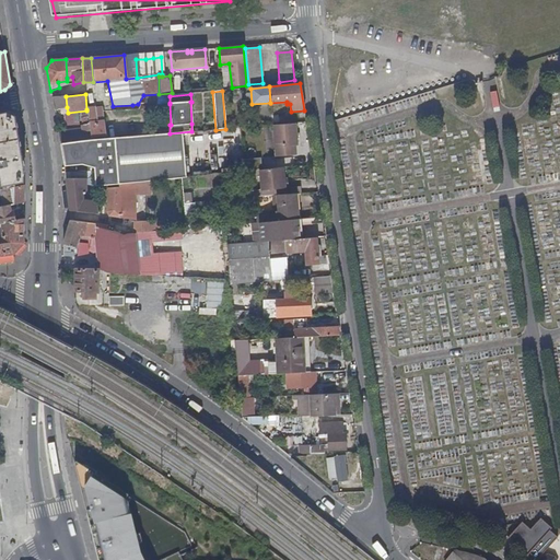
[(51,97),(54,111),(67,107),(66,96),(51,97)]
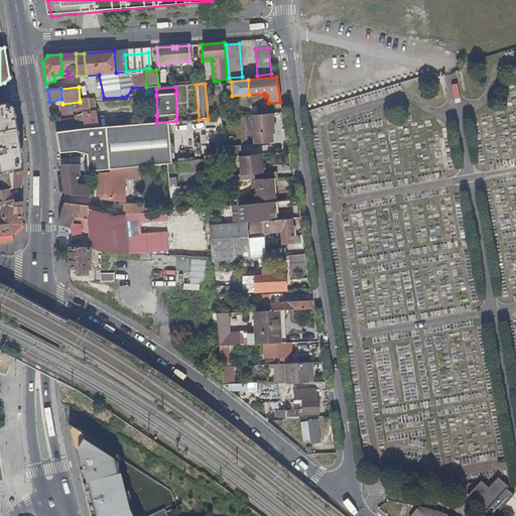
[(82,121),(83,127),(98,126),(94,102),(88,103),(88,100),(84,100),(80,101),(80,102),(81,108),(81,111),(82,121)]
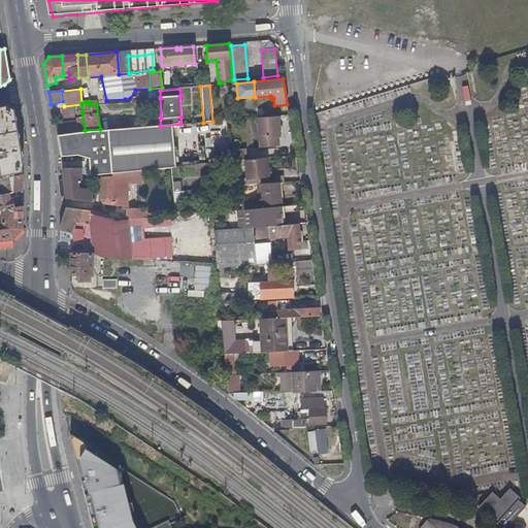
[(8,105),(0,106),(0,175),(22,171),(23,158),(14,109),(8,105)]
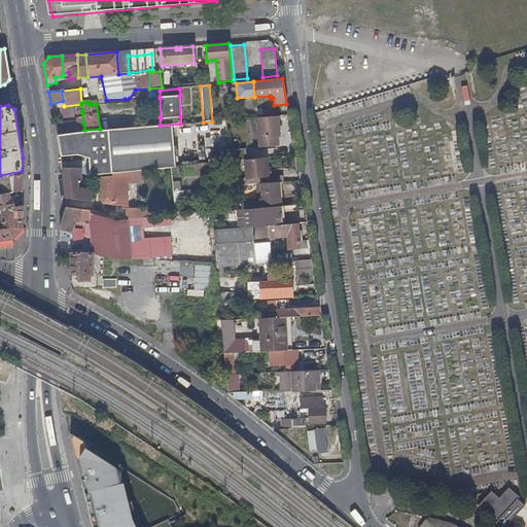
[(280,137),(278,116),(257,118),(259,148),(279,146),(278,137),(280,137)]
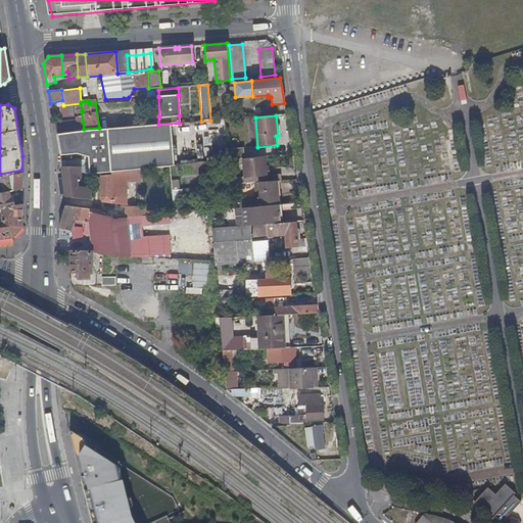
[(78,123),(54,125),(55,133),(56,133),(85,131),(85,130),(84,129),(83,123),(78,123)]
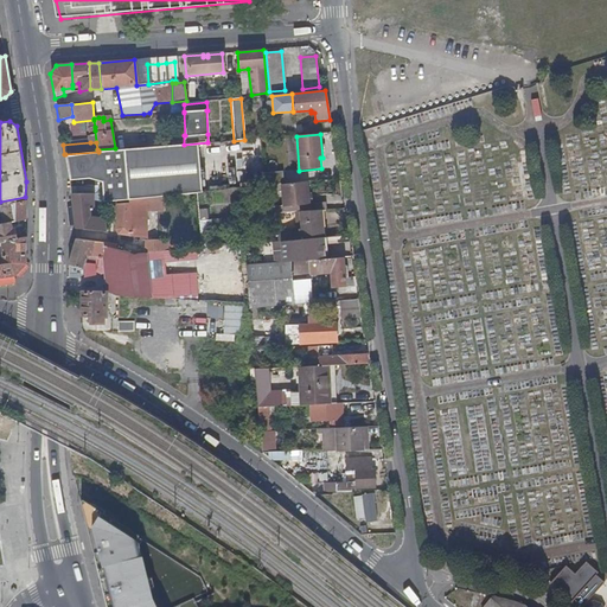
[(145,198),(197,193),(198,192),(196,144),(123,149),(125,176),(104,178),(101,181),(102,203),(131,199),(145,198)]
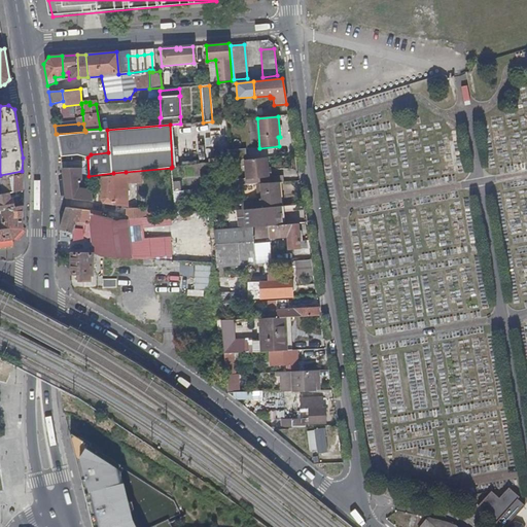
[(85,132),(57,134),(61,156),(68,156),(76,155),(86,157),(88,157),(91,154),(108,152),(107,130),(100,130),(85,131),(85,132)]
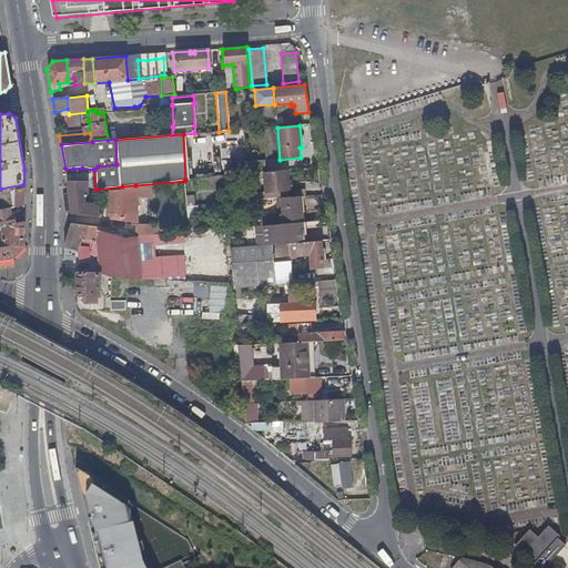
[(247,161),(247,171),(264,172),(264,162),(247,161)]
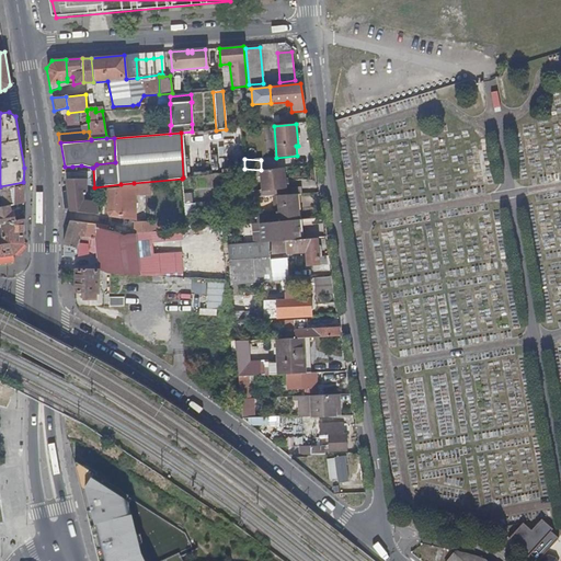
[(284,180),(283,168),(260,171),(261,192),(282,190),(282,181),(284,180)]
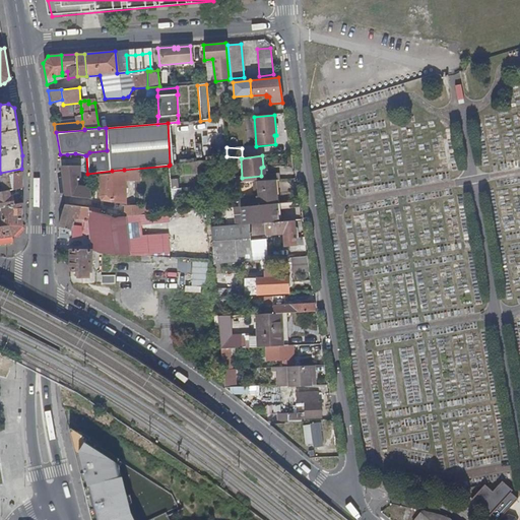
[(79,167),(61,167),(65,195),(90,198),(89,188),(88,187),(87,177),(79,178),(79,167)]
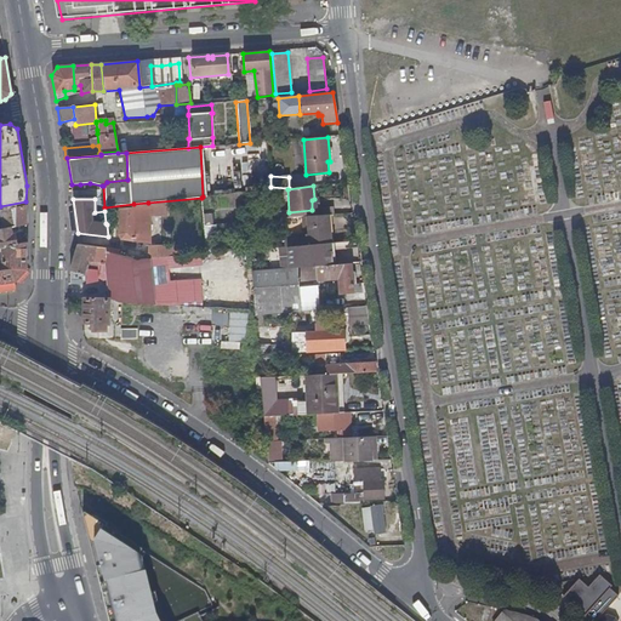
[(149,241),(148,203),(134,204),(132,208),(120,209),(119,235),(121,239),(149,241)]
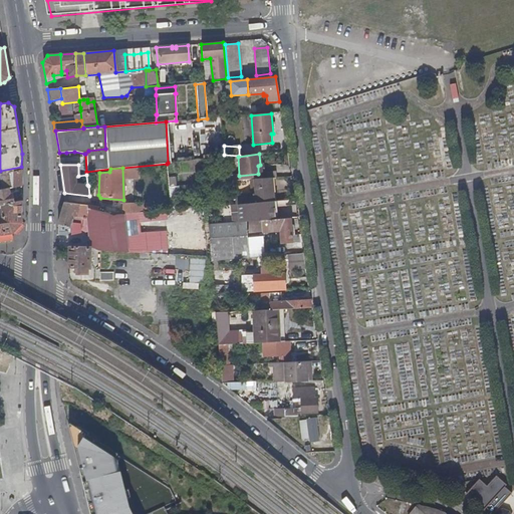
[(21,187),(21,172),(0,175),(0,177),(2,190),(8,190),(21,187)]
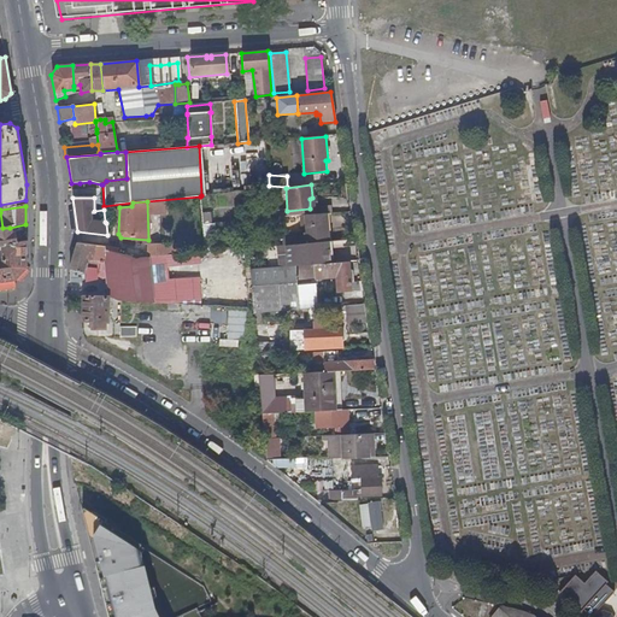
[(325,215),(309,215),(310,234),(292,235),(292,245),(297,245),(305,244),(328,242),(325,215)]
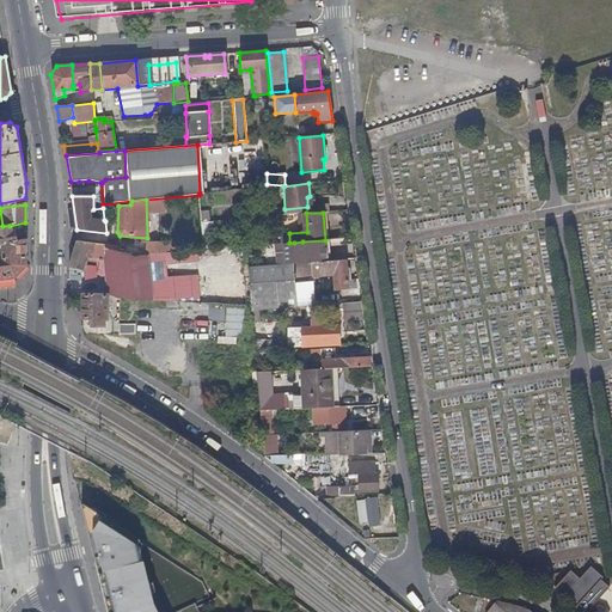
[(10,226),(2,226),(0,226),(0,244),(6,243),(17,242),(14,231),(10,231),(10,226)]
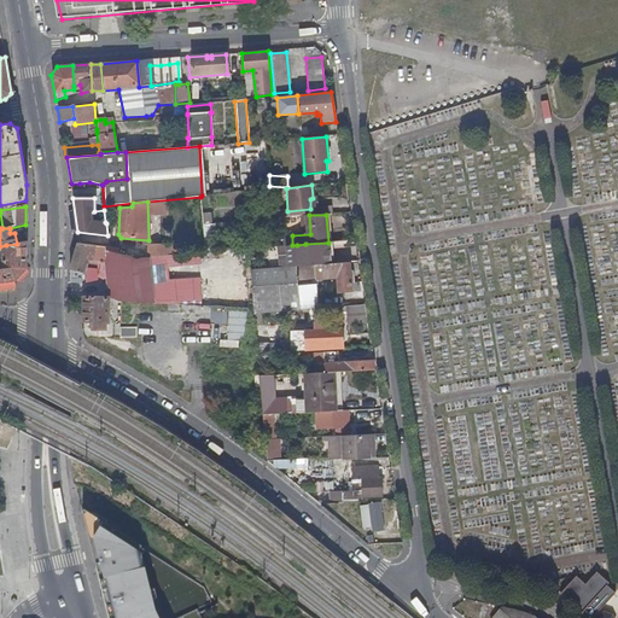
[(25,268),(25,242),(17,244),(6,245),(4,262),(0,262),(0,280),(16,278),(25,268)]
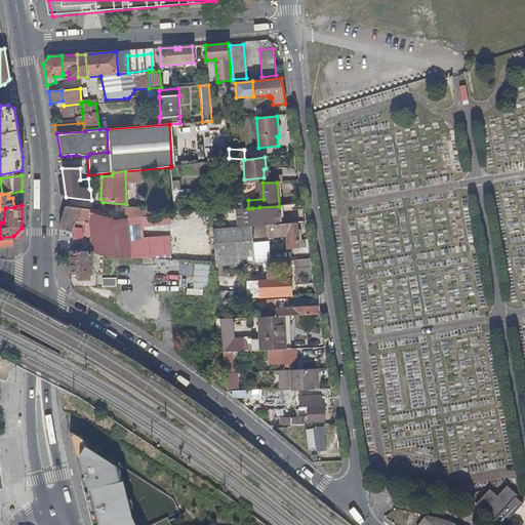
[(259,207),(252,208),(252,227),(283,224),(283,205),(279,206),(259,207)]
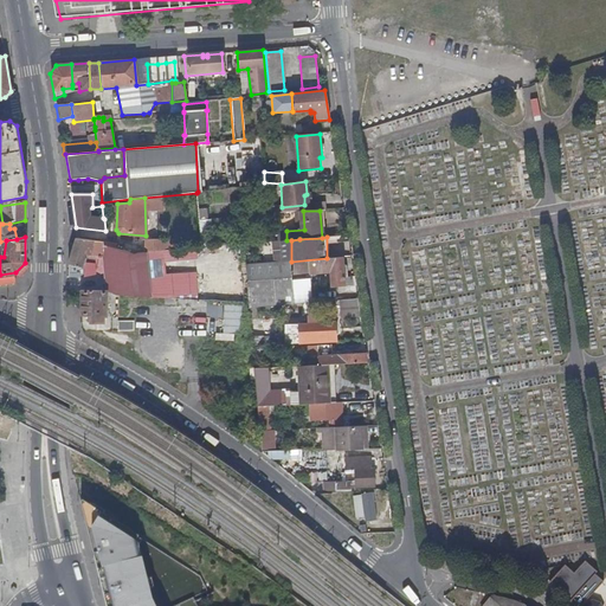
[(103,243),(76,239),(68,265),(69,265),(69,278),(82,278),(81,269),(83,268),(84,263),(104,264),(103,246),(103,243)]
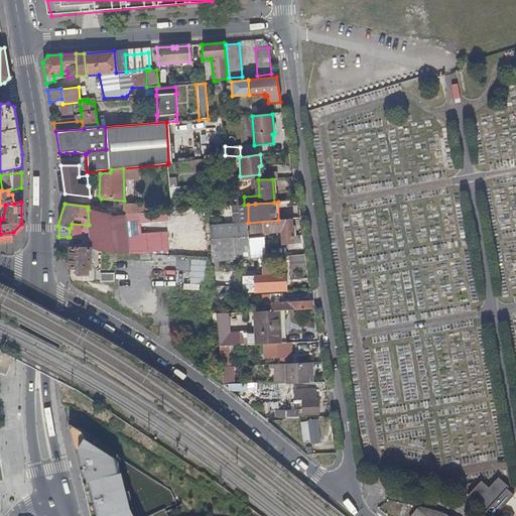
[(124,216),(151,213),(150,205),(123,206),(124,216)]
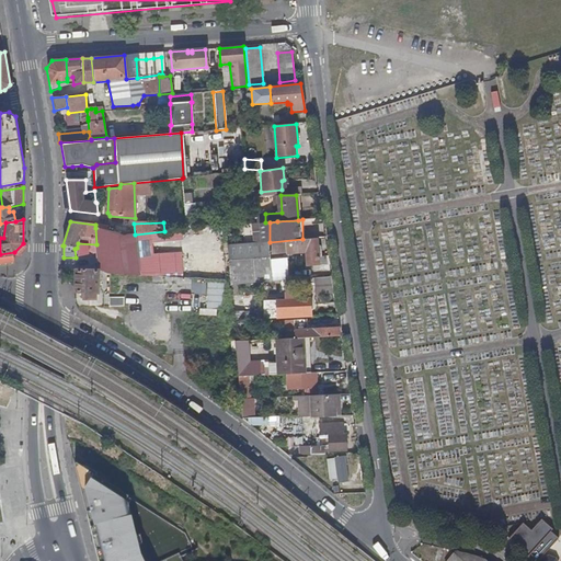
[(107,226),(95,225),(95,228),(99,229),(111,231),(124,235),(132,235),(130,231),(107,226)]
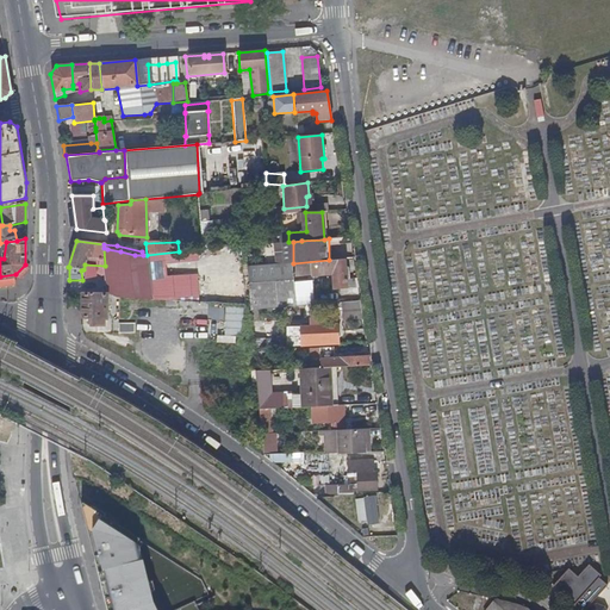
[(104,248),(105,266),(107,294),(116,297),(119,298),(151,300),(147,255),(143,255),(135,255),(120,251),(107,249),(104,248)]
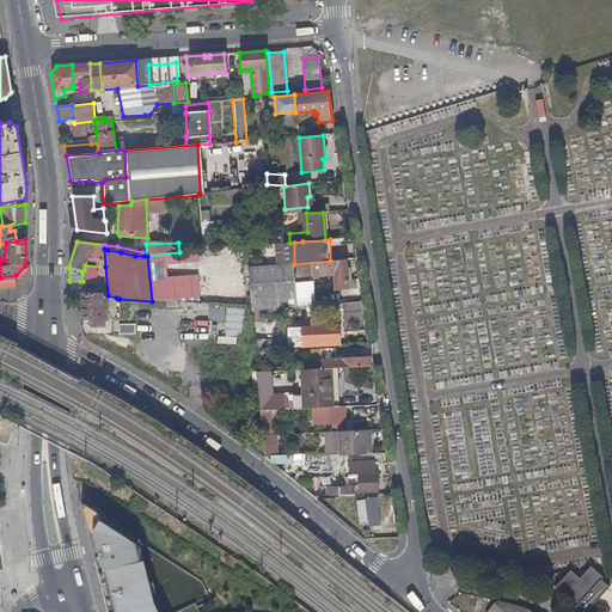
[(346,259),(311,263),(311,276),(334,275),(335,291),(359,289),(357,281),(347,281),(346,259)]
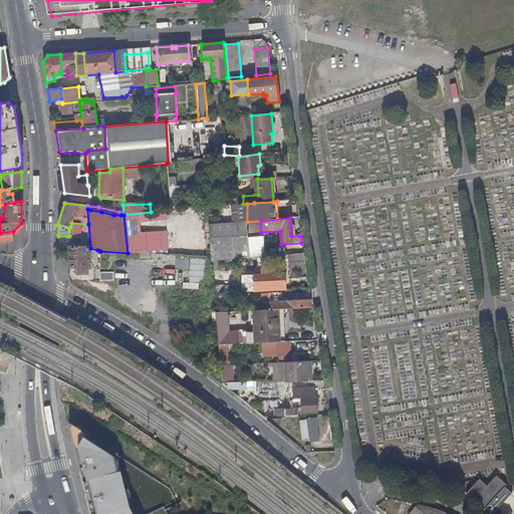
[(87,248),(69,247),(69,268),(75,268),(75,274),(88,273),(88,268),(90,268),(90,248),(87,248)]
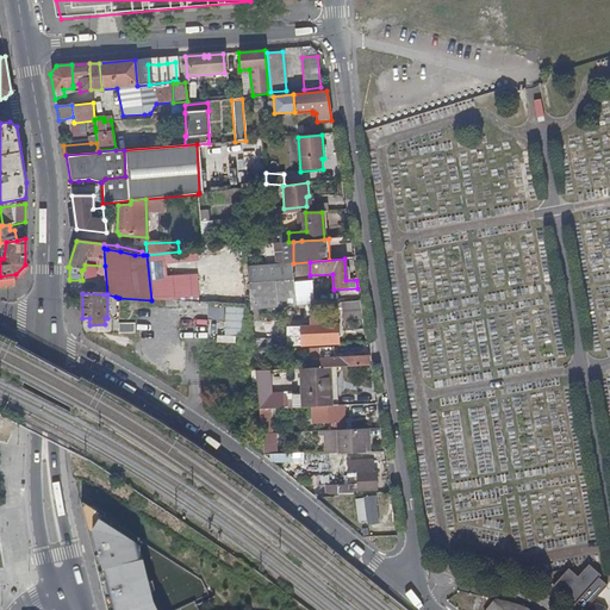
[(361,312),(360,302),(342,303),(343,321),(362,319),(361,312)]
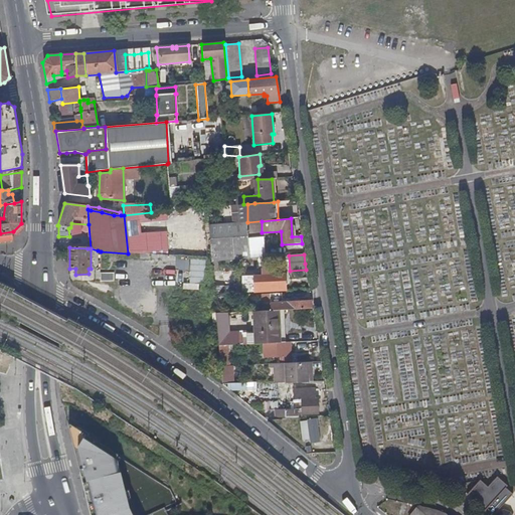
[(203,282),(203,259),(190,259),(189,282),(203,282)]
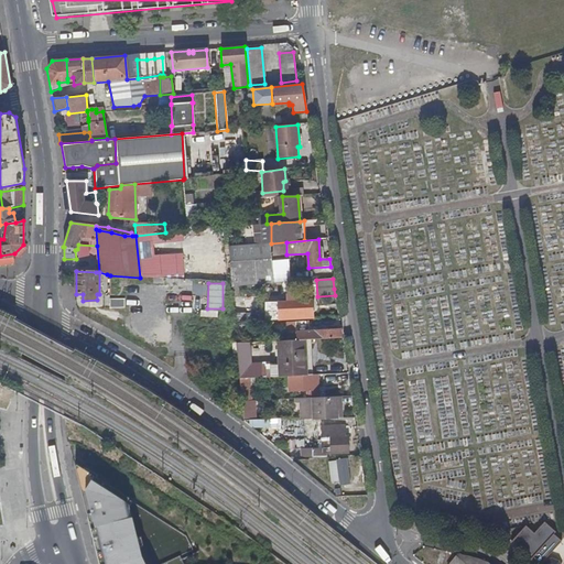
[(105,307),(105,308),(126,308),(125,300),(115,300),(110,299),(110,307),(105,307)]
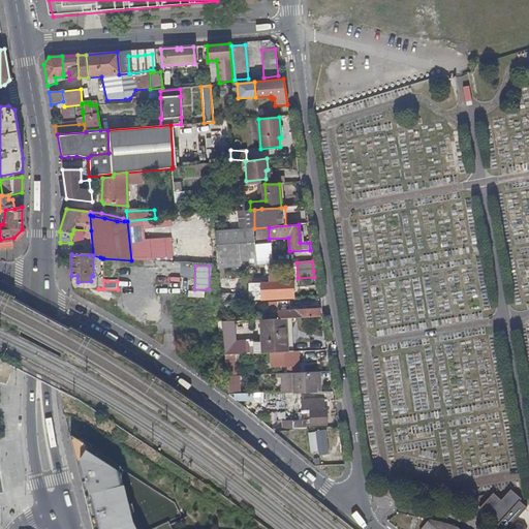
[(260,298),(261,301),(285,300),(285,297),(293,296),(292,282),(250,284),(251,296),(256,294),(256,298),(260,298)]
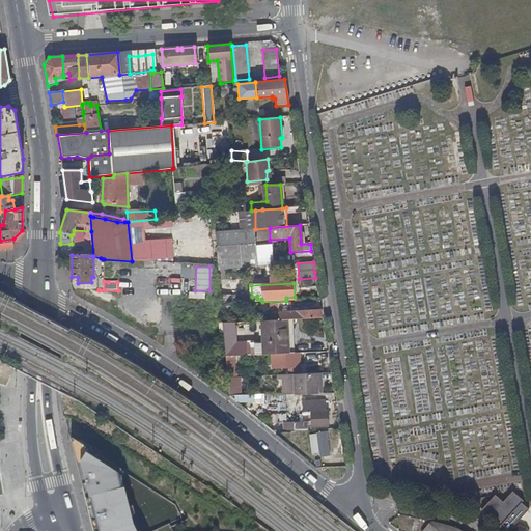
[(290,303),(263,305),(263,322),(291,320),(319,318),(320,318),(320,311),(291,312),(290,303)]
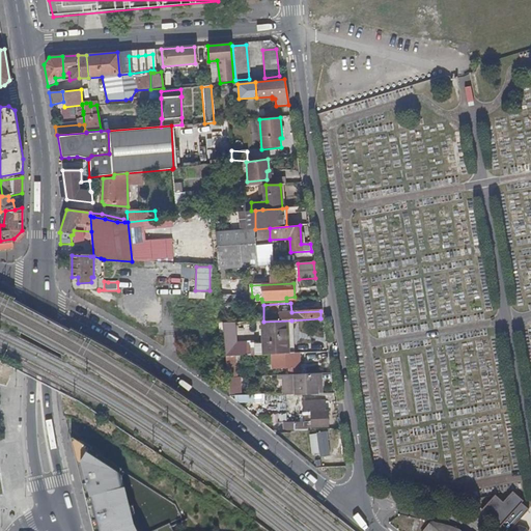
[(261,322),(262,338),(290,337),(289,332),(292,332),(291,320),(263,322),(261,322)]
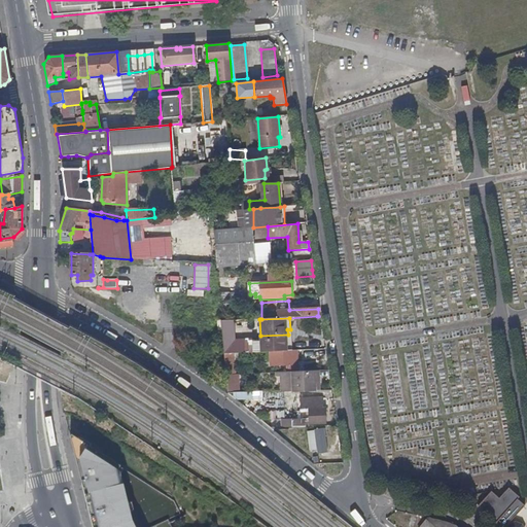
[(288,335),(260,336),(260,351),(280,351),(289,350),(288,335)]
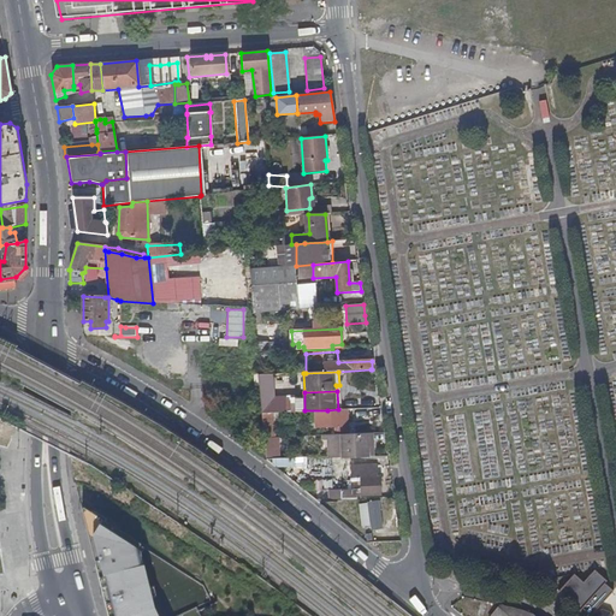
[(347,413),(327,413),(329,426),(332,426),(333,434),(341,434),(347,434),(347,413)]
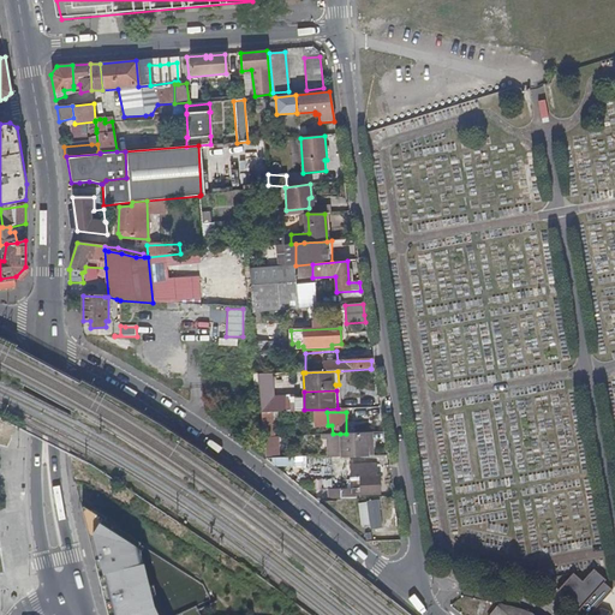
[(370,440),(370,433),(346,434),(340,434),(340,455),(366,454),(366,445),(366,440),(370,440)]
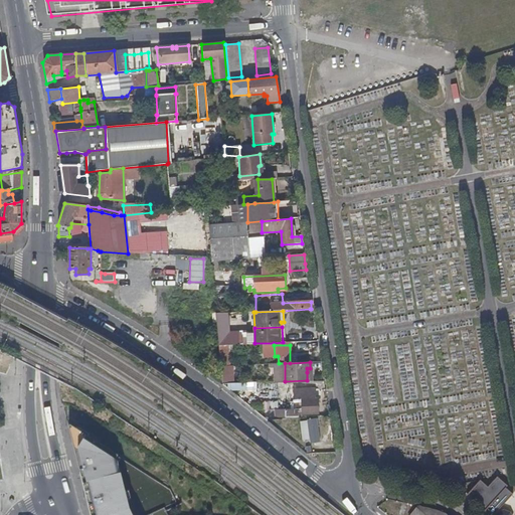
[(220,365),(222,383),(234,383),(233,365),(220,365)]
